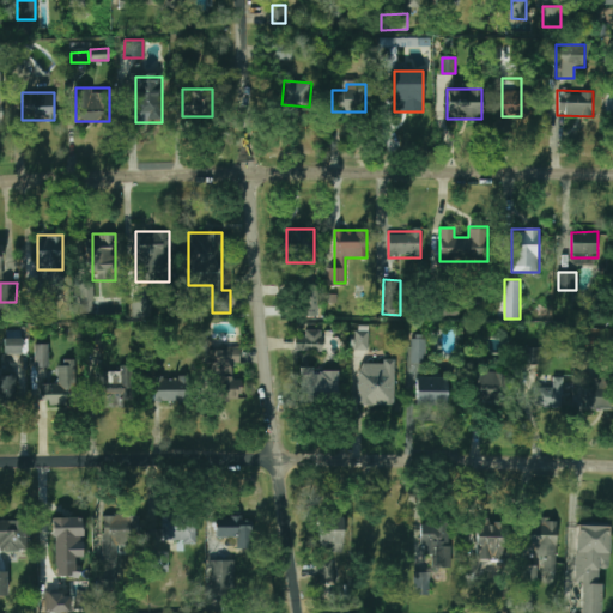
[(92,313),(93,283),(80,283),(79,313),(92,313)]
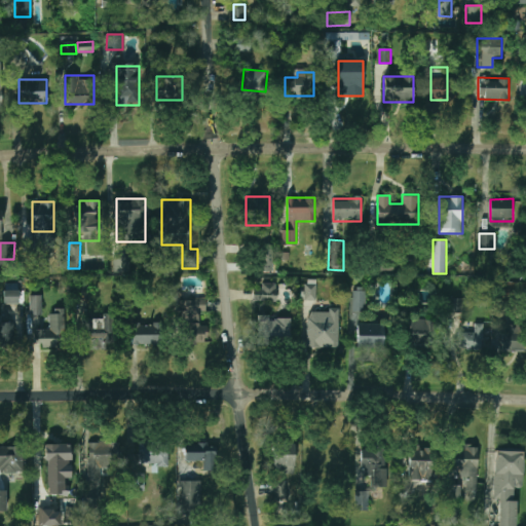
[(258,246),(259,271),(273,270),(272,245),(258,246)]
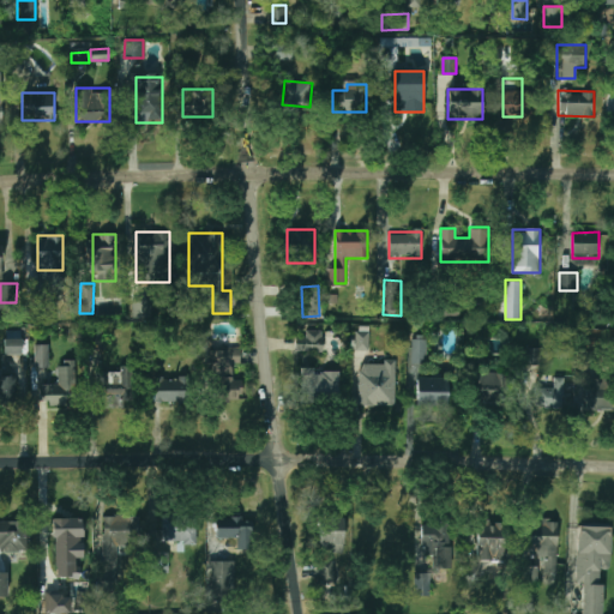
[(151,317),(151,300),(133,300),(133,317),(151,317)]
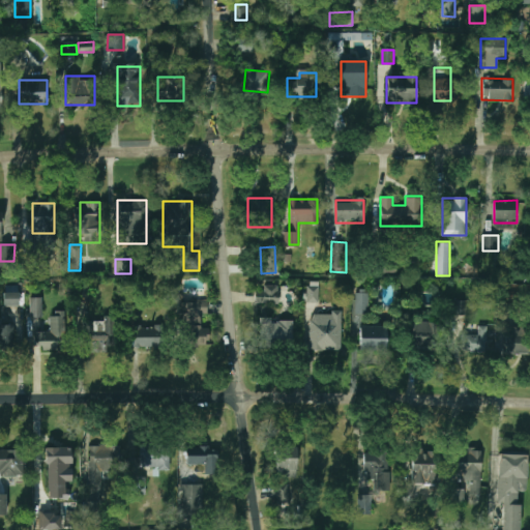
[(91,300),(91,283),(80,283),(80,300),(91,300)]
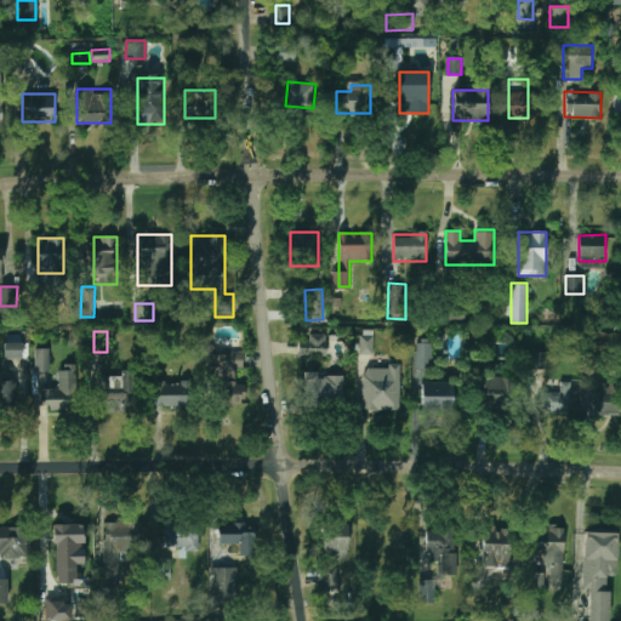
[(374,334),(359,334),(359,353),(372,353),(374,334)]
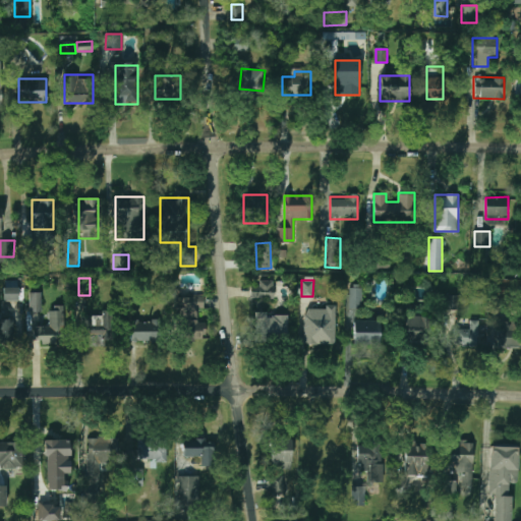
[(251,298),(275,298),(275,281),(251,281),(251,298)]
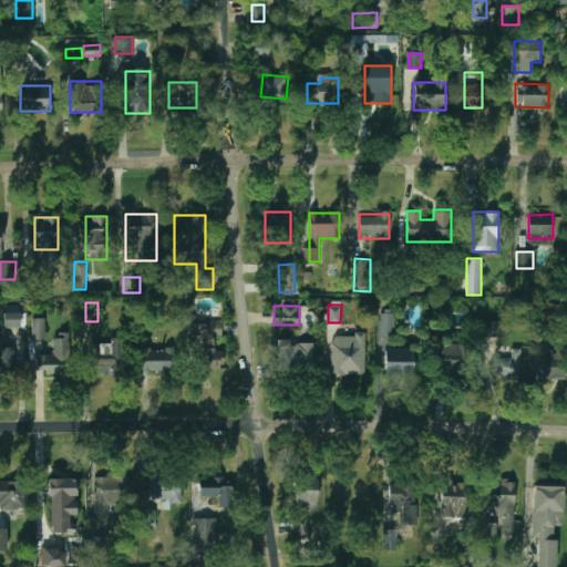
[(6,326),(19,326),(19,308),(7,307),(6,326)]
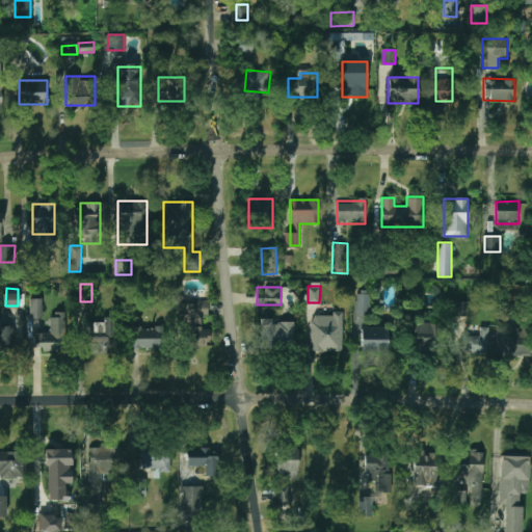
[(370,293),(355,293),(355,315),(370,315),(370,293)]
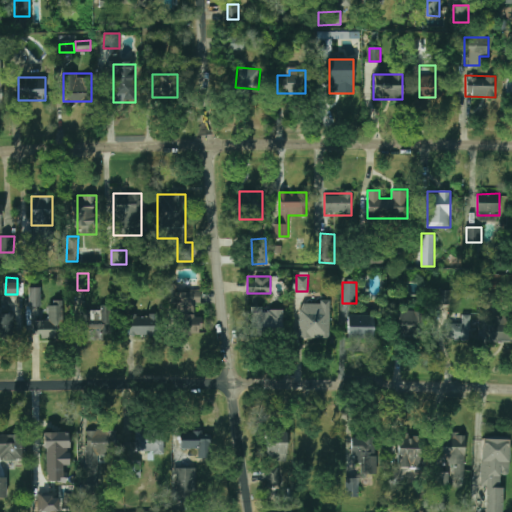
[(29,288),(29,306),(40,306),(40,288),(29,288)]
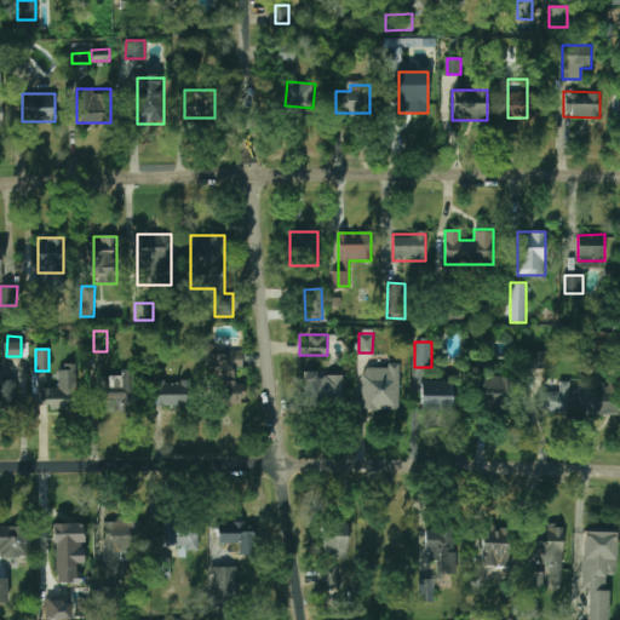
[(210,354),(214,407),(246,403),(244,380),(227,382),(225,368),(245,366),(242,351),(210,354)]
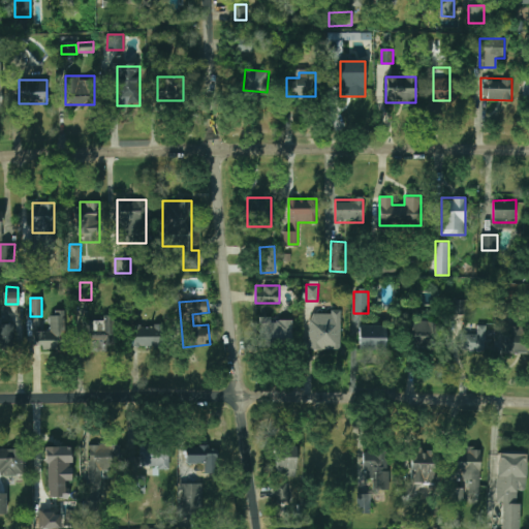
[(468,300),(454,300),(454,315),(468,315),(468,300)]
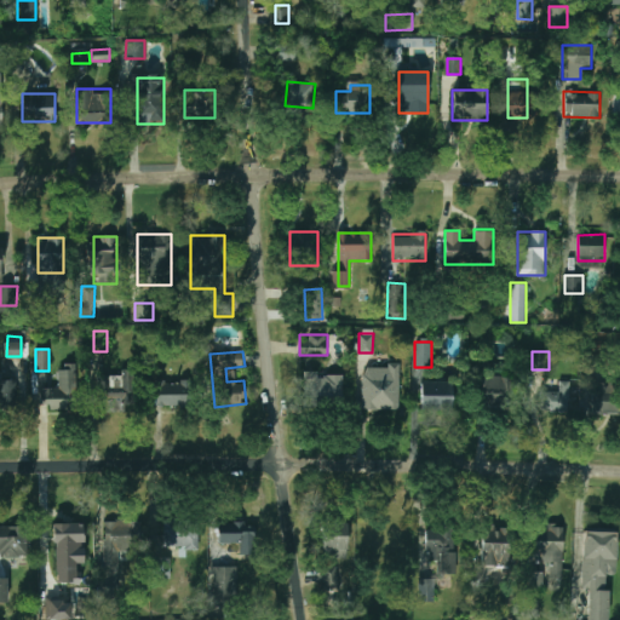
[(590,368),(601,368),(601,356),(590,356),(590,368)]
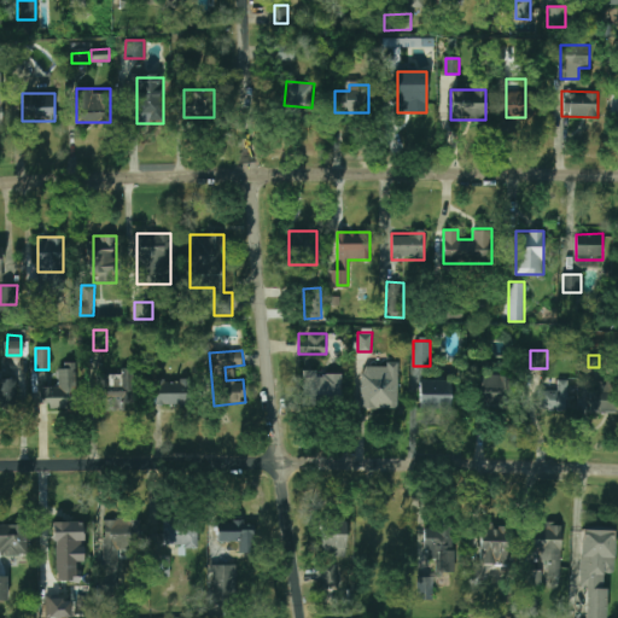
[(40,408),(76,408),(76,362),(58,363),(58,388),(40,388),(40,408)]
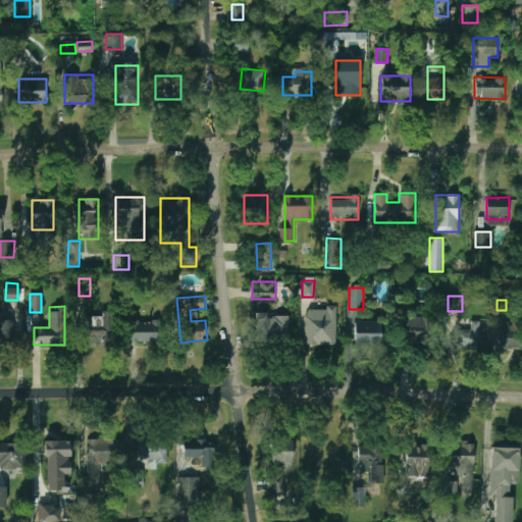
[(336,346),(336,306),(305,306),(305,346),(336,346)]
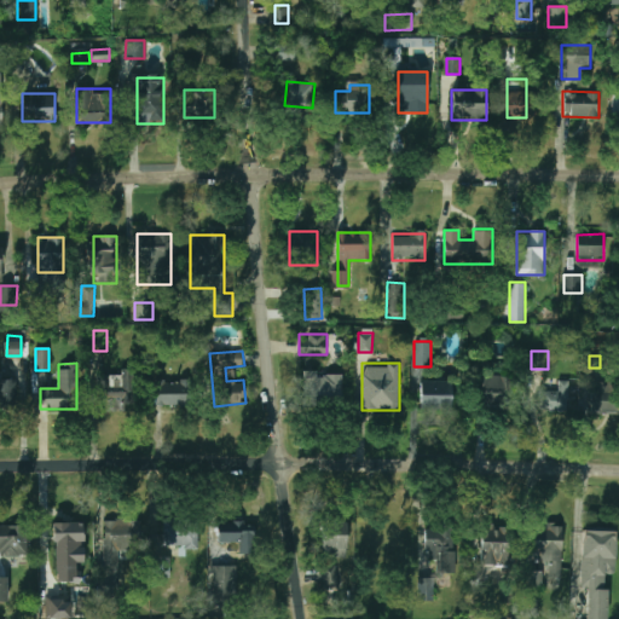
[(98,410),(133,410),(133,371),(98,371),(98,410)]
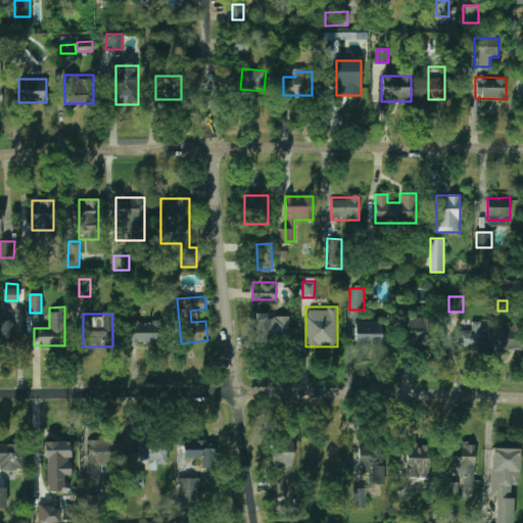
[(431,318),(407,318),(407,341),(431,341),(431,318)]
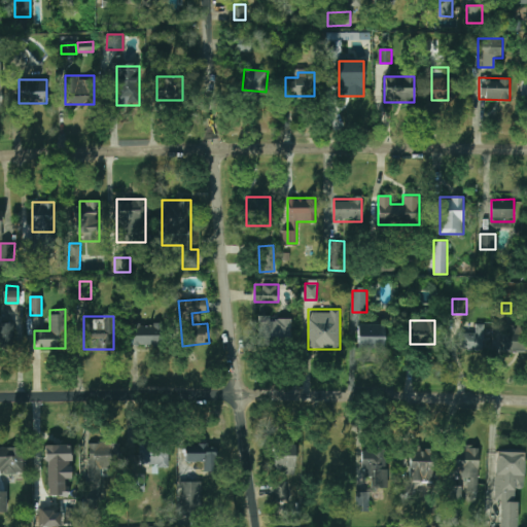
[(285,348),(285,322),(260,322),(260,348),(285,348)]
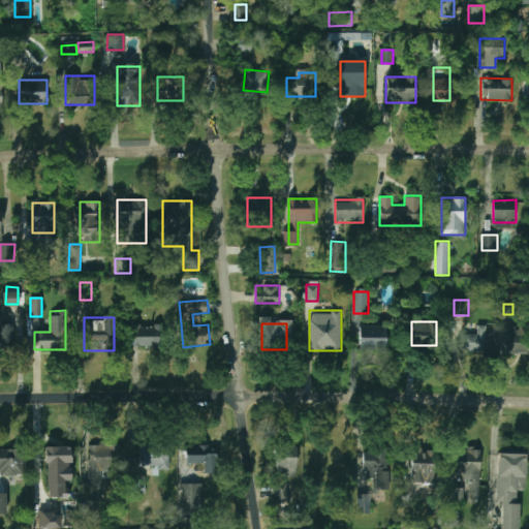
[(132,346),(157,346),(157,325),(132,325),(132,346)]
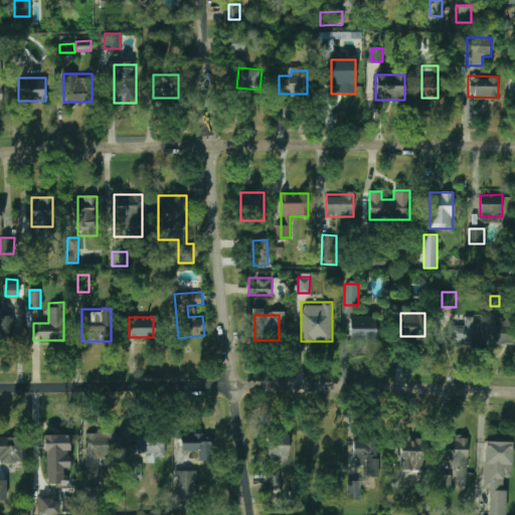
[(375,317),(349,317),(349,340),(375,340),(375,317)]
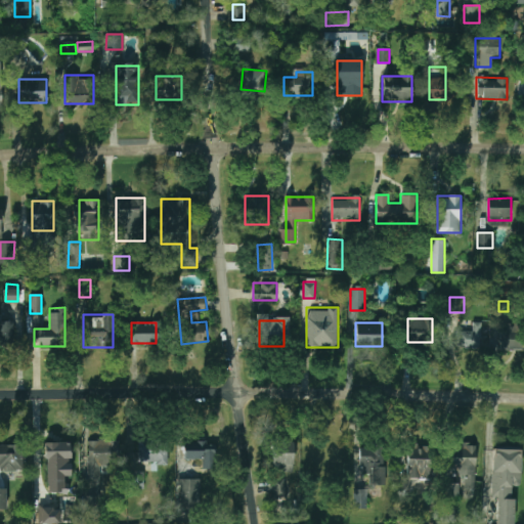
[(523,350),(523,332),(522,332),(522,324),(500,324),(500,350),(523,350)]
